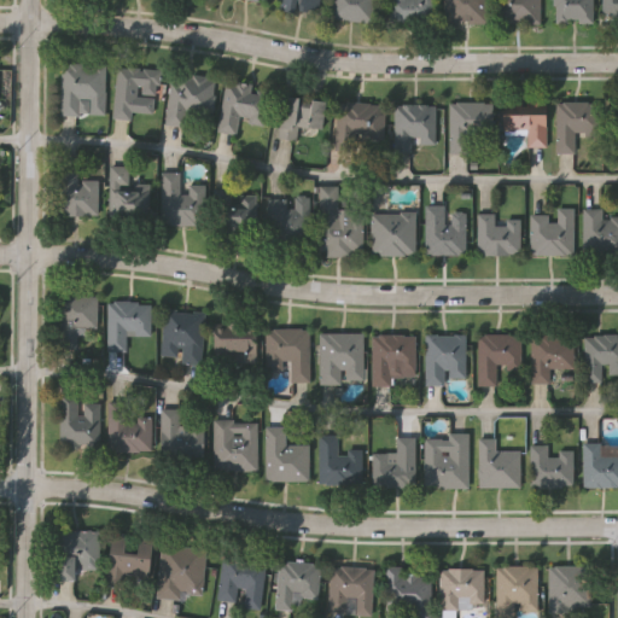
[(274,6),(274,0),(318,0),(315,13),(274,6)]
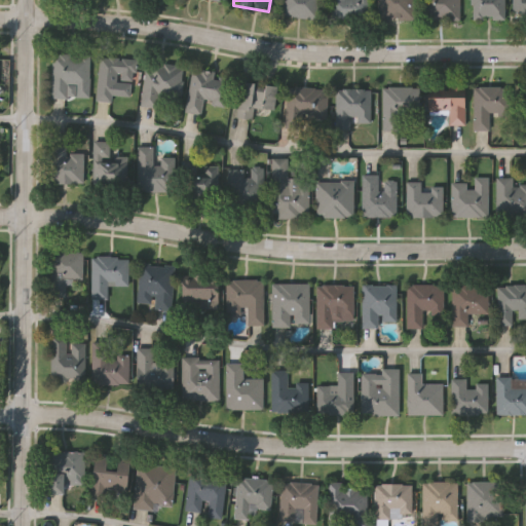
[(279,15),(280,0),(316,0),(315,17),(279,15)]
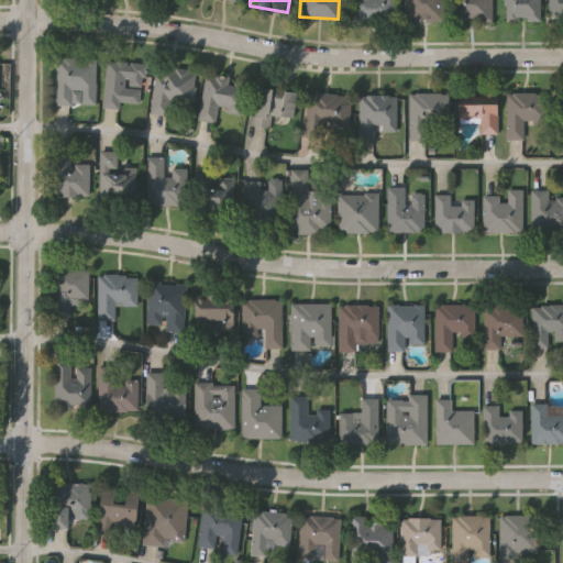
[(394,0),(394,19),(352,18),(352,0),(394,0)]
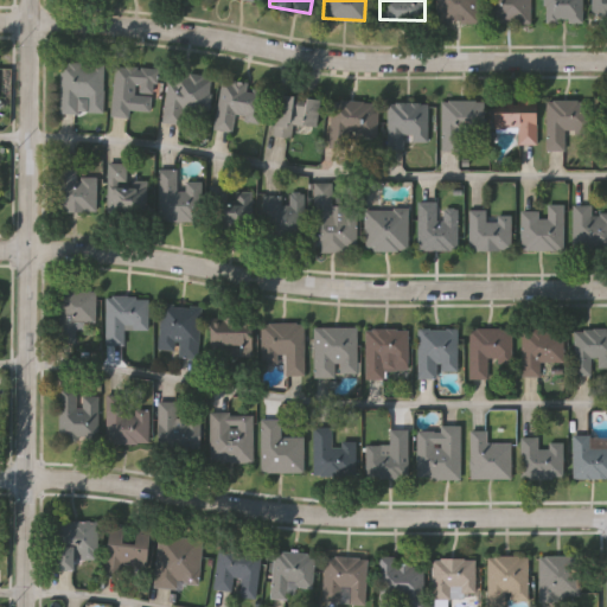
[(434,0),(477,0),(477,20),(434,20),(434,0)]
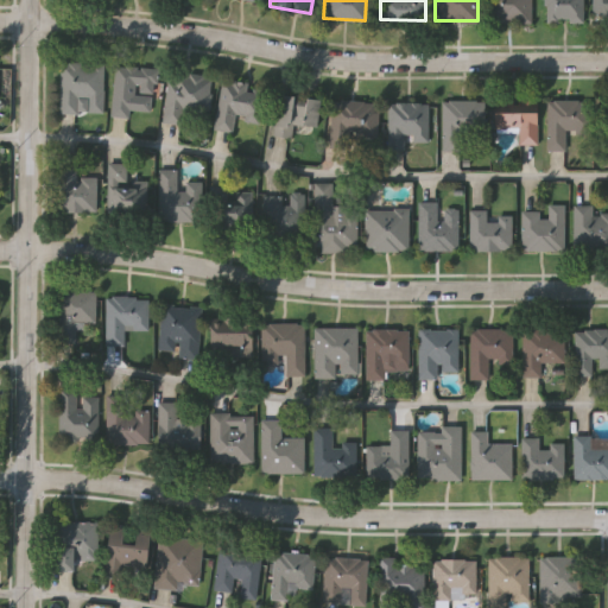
[(530,0),(530,21),(491,20),(491,0),(530,0)]
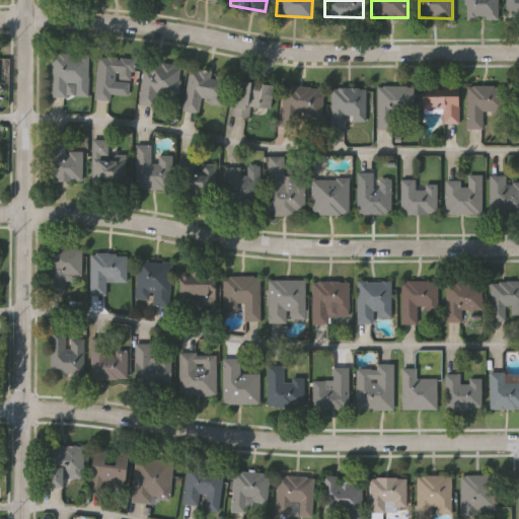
[(518,0),(518,13),(505,14),(504,0),(518,0)]
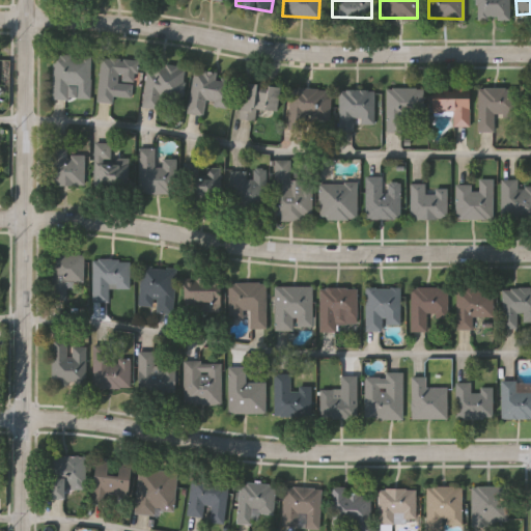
[(51,98),(52,53),(89,53),(89,95),(76,95),(76,89),(68,89),(67,98),(51,98)]
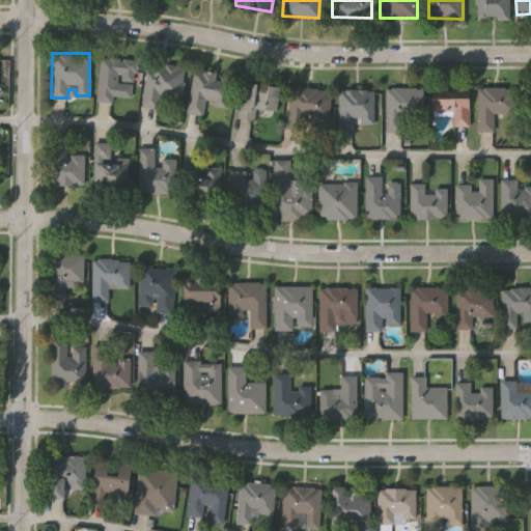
[(113,95),(113,102),(96,101),(100,56),(135,58),(133,96),(113,95)]
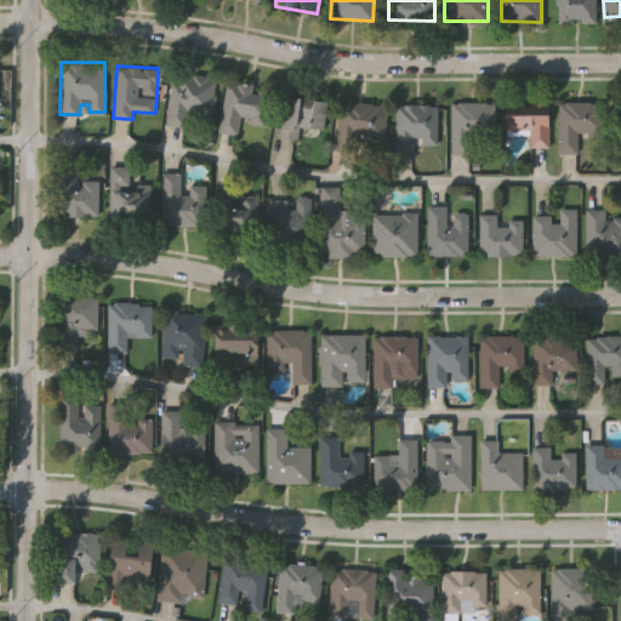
[(171,74),(216,80),(209,130),(164,124),(171,74)]
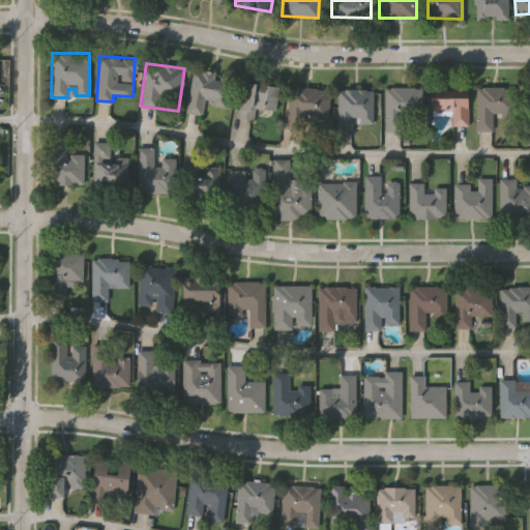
[(185,112),(193,67),(215,71),(214,77),(230,79),(225,107),(204,102),(202,115),(185,112)]
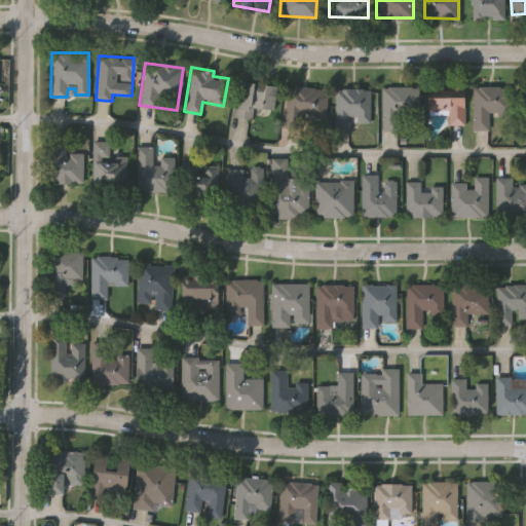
[(253,108),(252,118),(237,117),(240,81),(276,84),(274,110),(253,108)]
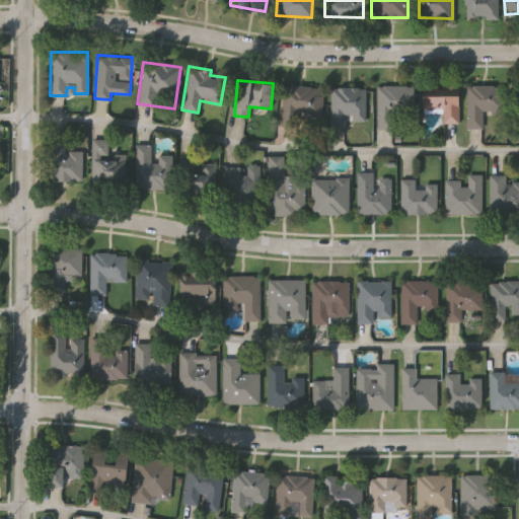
[(280,123),(282,84),(322,86),(320,125),(280,123)]
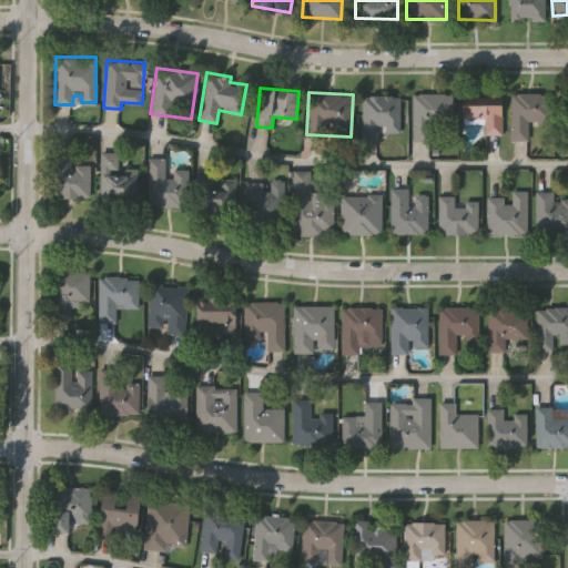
[(412,92),(448,92),(448,125),(428,125),(428,140),(412,140),(412,92)]
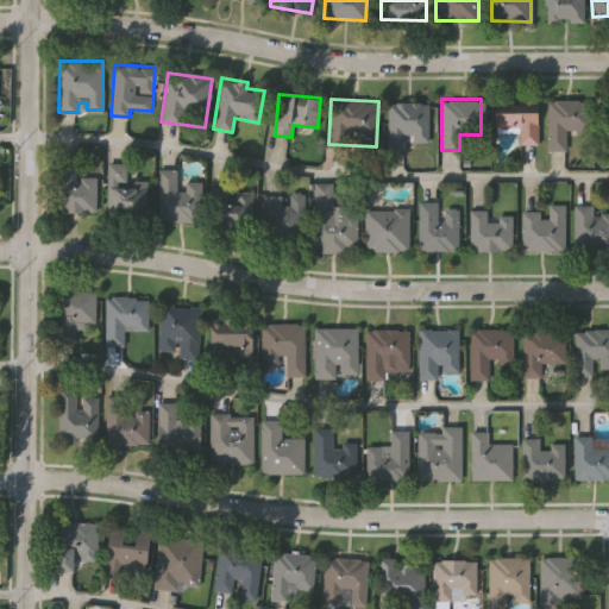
[(546,99),(589,99),(589,132),(565,132),(565,149),(547,150),(546,99)]
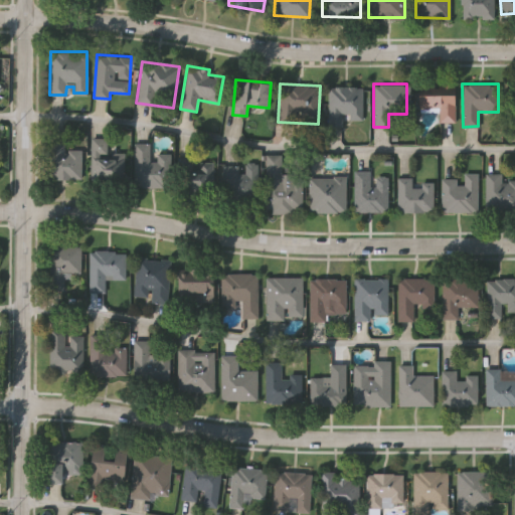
[(454,121),(438,121),(438,109),(418,109),(418,84),(454,84),(454,121)]
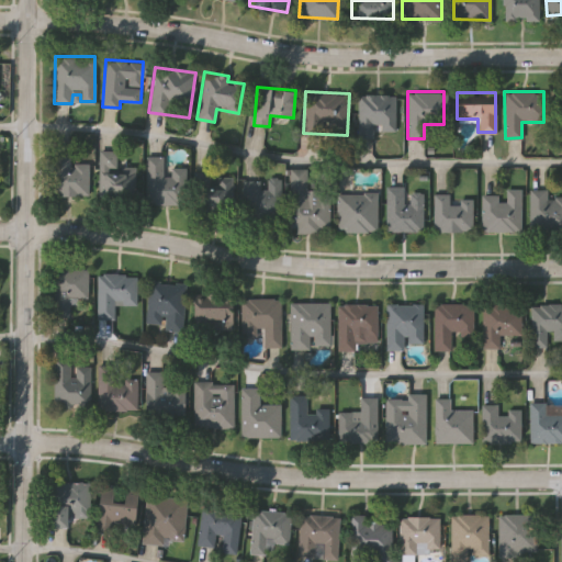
[(357,93),(394,93),(394,134),(356,134),(357,93)]
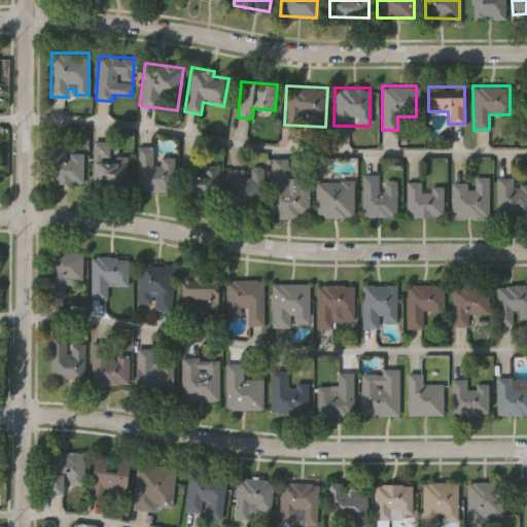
[(49,139),(65,139),(65,152),(83,152),(82,183),(48,182),(49,139)]
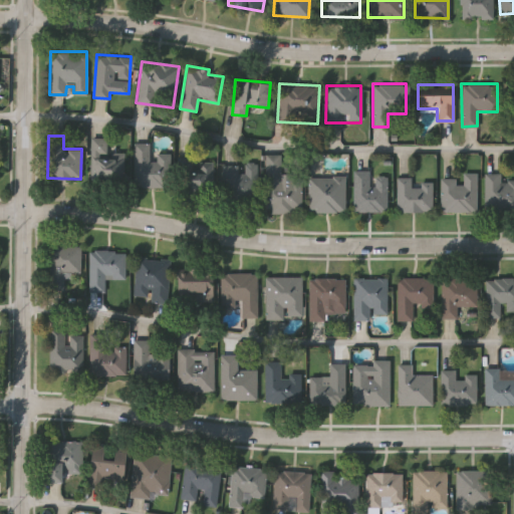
[(122,152),(123,180),(89,180),(89,138),(105,137),(105,153),(122,152)]
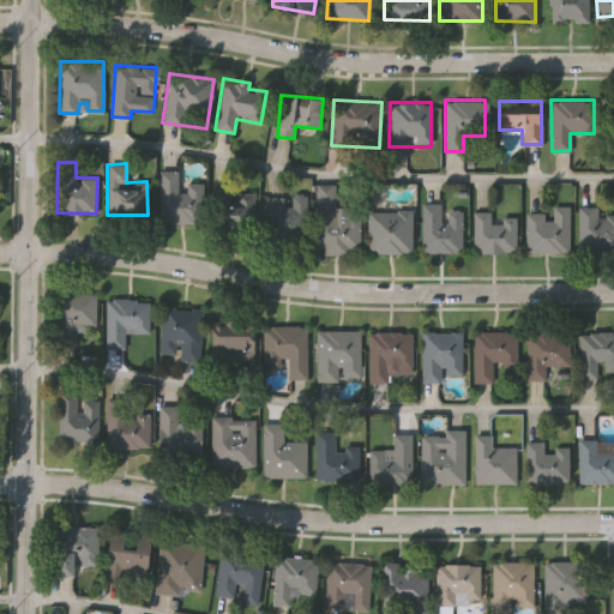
[(158,169),(178,169),(178,182),(202,182),(202,222),(158,222),(158,169)]
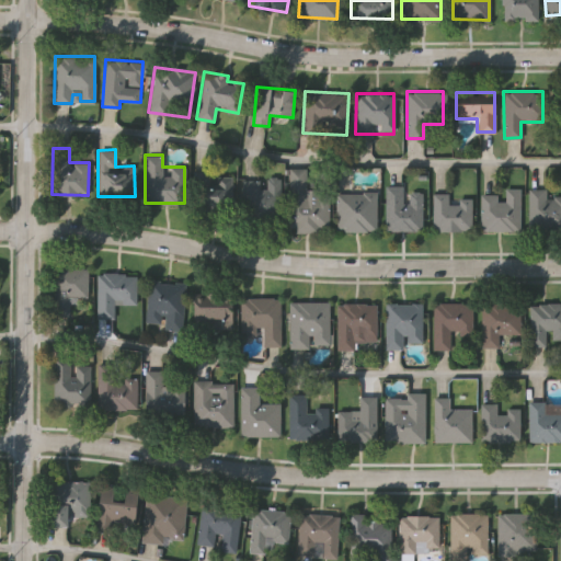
[(287,168),(305,168),(306,189),(327,189),(328,231),(287,231),(287,168)]
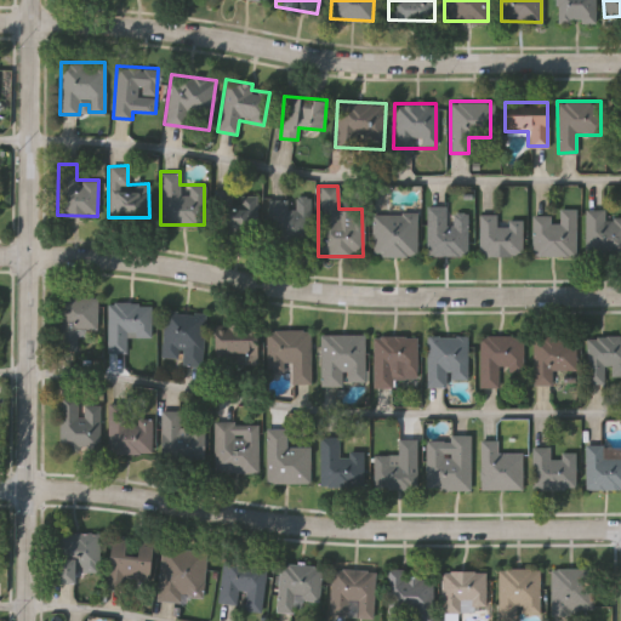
[(216,193),(257,193),(257,227),(216,227),(216,193)]
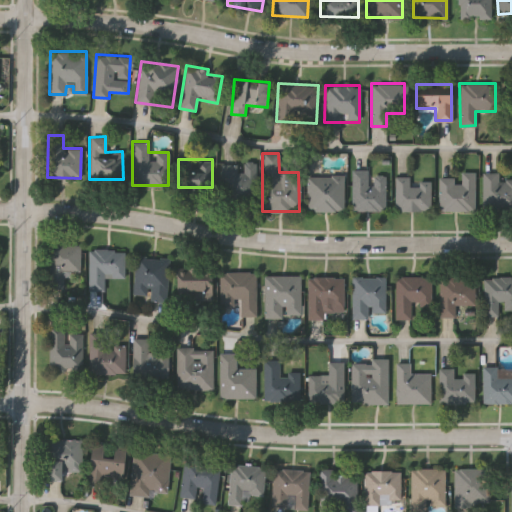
[(256,162),(256,200),(221,200),(221,163),(239,163),(239,162),(256,162)]
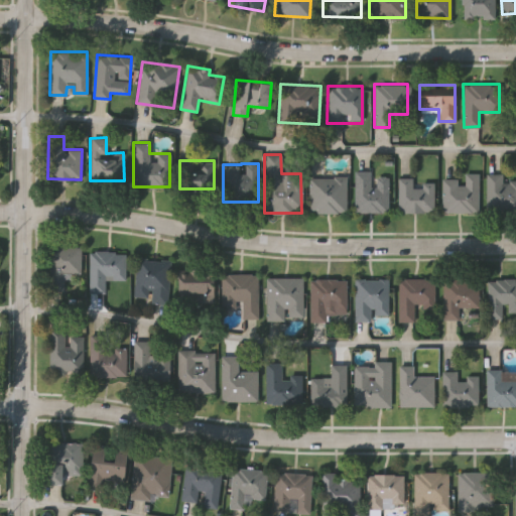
[(387,211),(354,211),(354,170),(370,170),(370,175),(387,175),(387,211)]
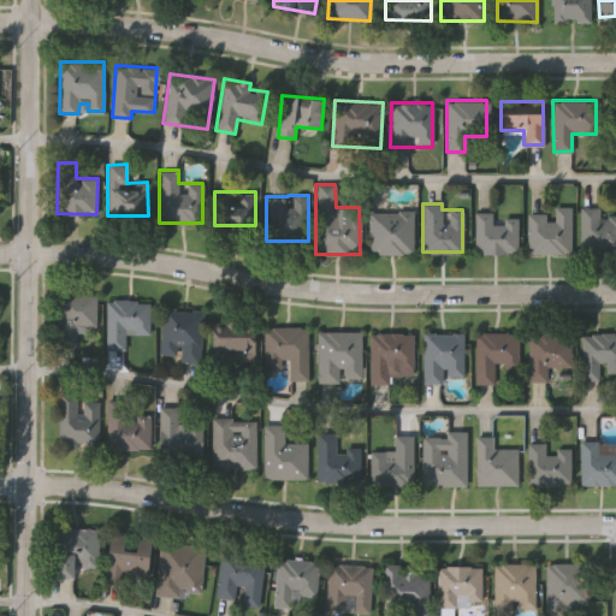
[(569,253),(526,253),(526,212),(549,212),(549,206),(569,206),(569,253)]
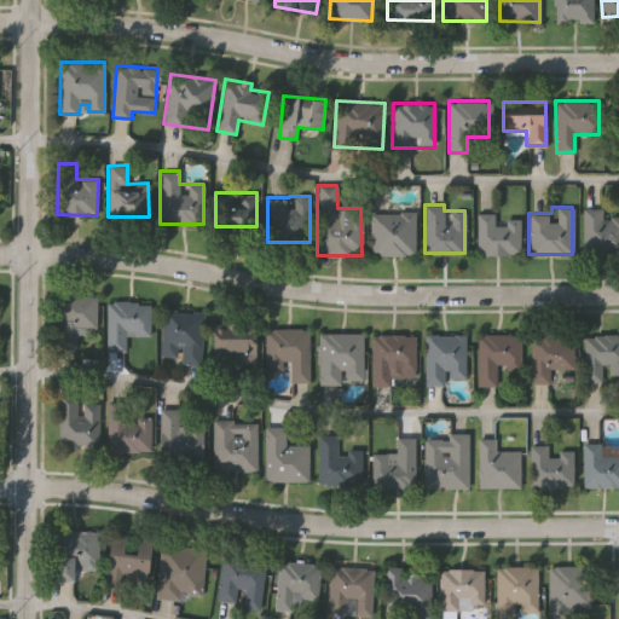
[(602,215),(618,215),(618,253),(582,253),(582,208),(602,208),(602,215)]
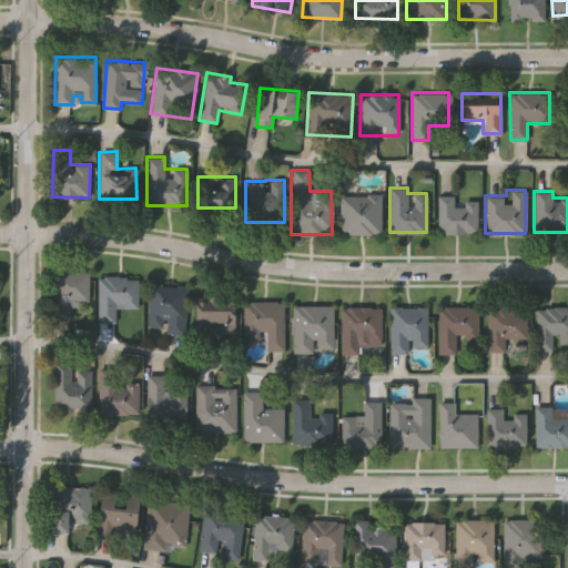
[(340,193),(379,193),(379,233),(340,233),(340,193)]
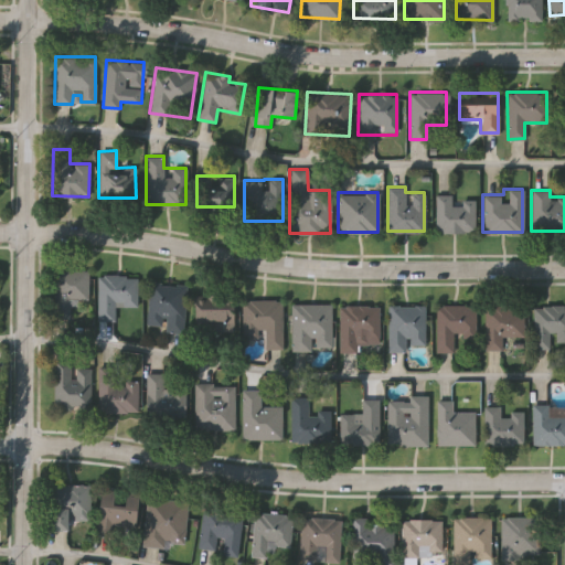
[(434,195),(473,195),(473,232),(434,232),(434,195)]
